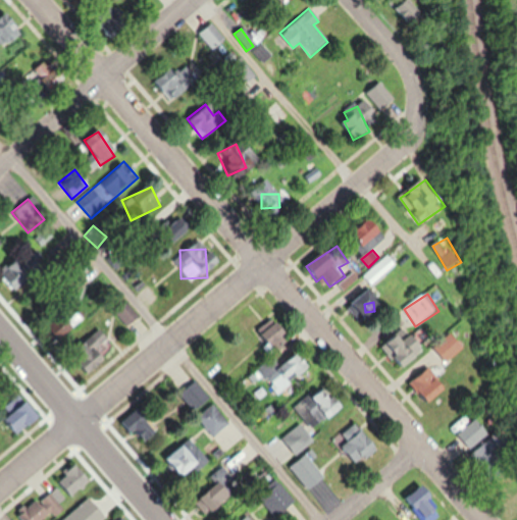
[(115,312),(124,325),(135,318),(125,305),(115,312)]
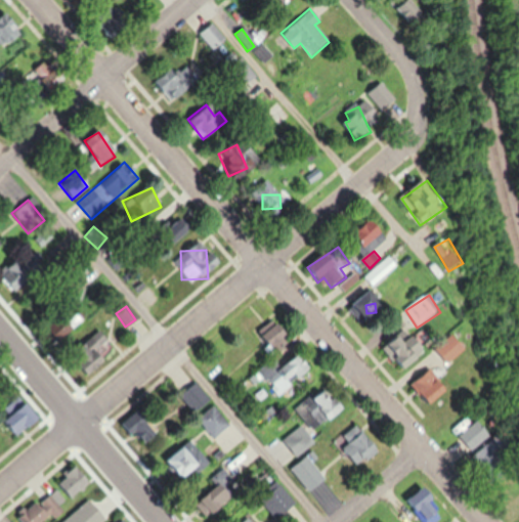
[(384,346),(400,372),(420,359),(404,334),(384,346)]
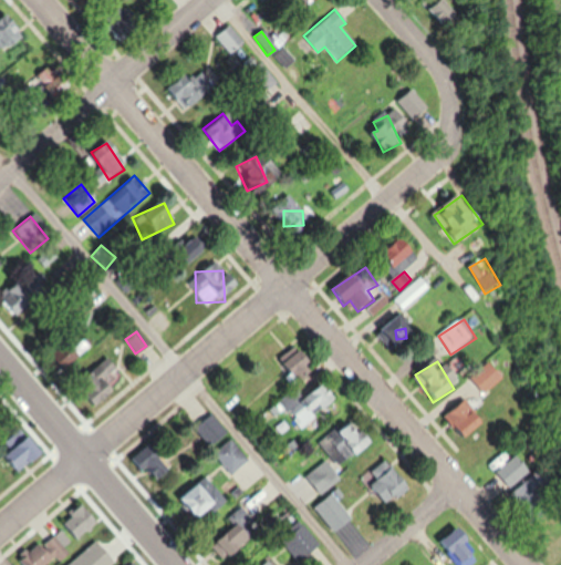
[(490,393),(508,379),(496,363),(479,378),(490,393)]
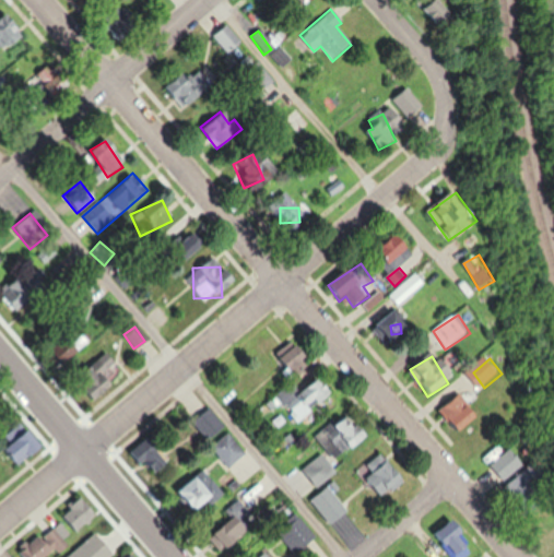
[(332,399),(322,379),(296,391),(294,388),(262,403),(274,427),(332,399)]
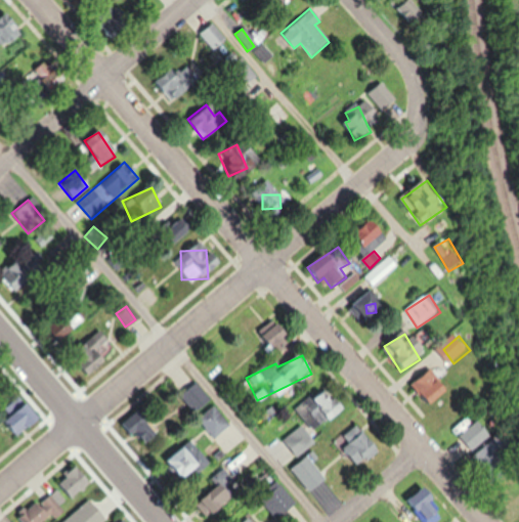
[(209,400),(191,382),(177,396),(195,415),(209,400)]
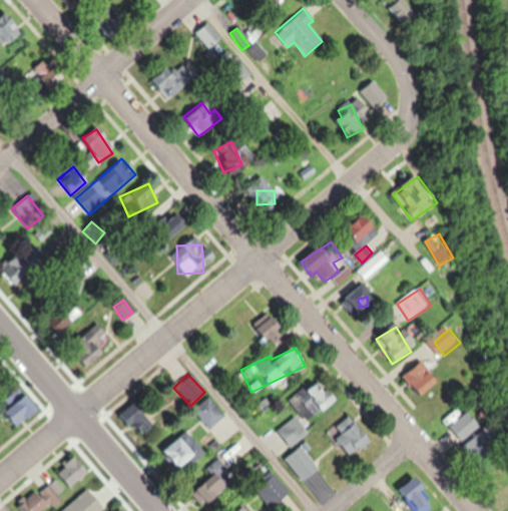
[(37,411),(26,395),(0,414),(12,430),(37,411)]
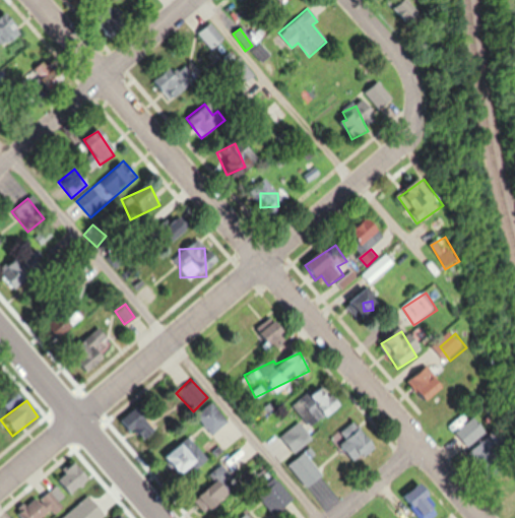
[(322,422),(345,408),(341,402),(330,408),(326,401),(315,407),(322,422)]
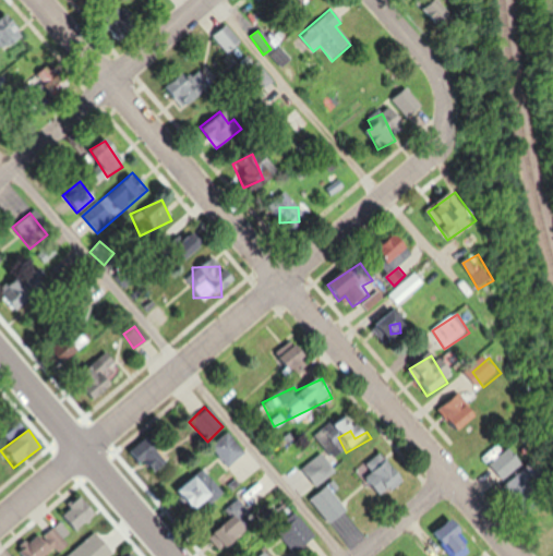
[(229,468),(244,454),(226,433),(211,447),(229,468)]
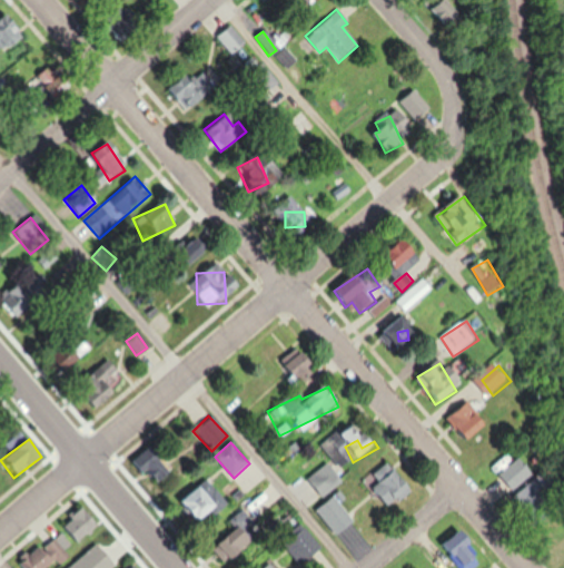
[(131,467),(159,487),(174,468),(146,447),(131,467)]
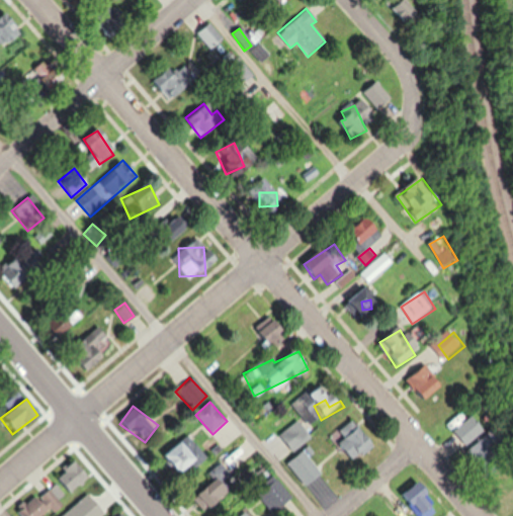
[(312,437),(298,421),(280,436),(294,452),(312,437)]
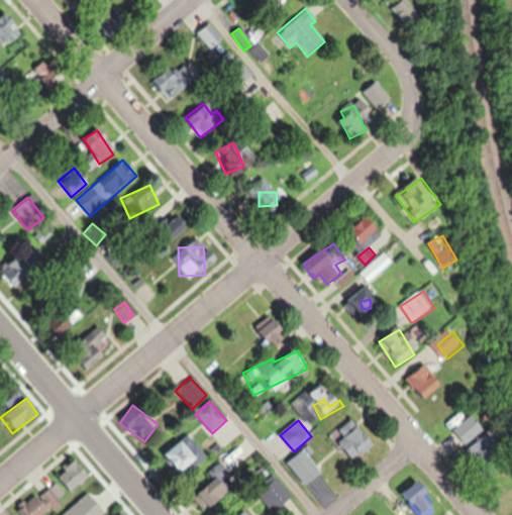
[(338,444),(354,460),(374,441),(356,425),(338,444)]
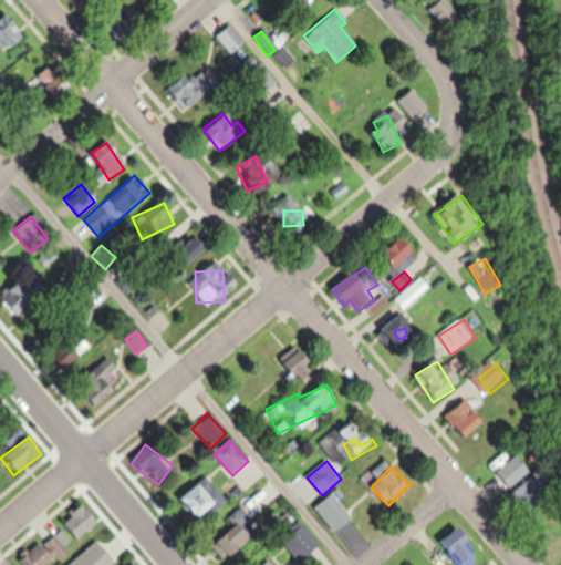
[(220,504),(204,479),(177,496),(195,522),(220,504)]
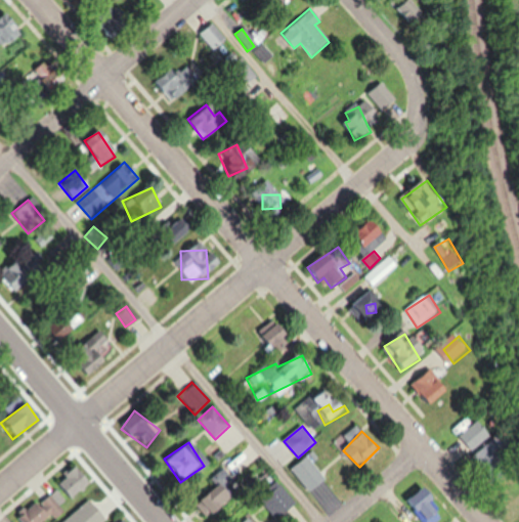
[(291,473),(312,493),(327,478),(305,458),(291,473)]
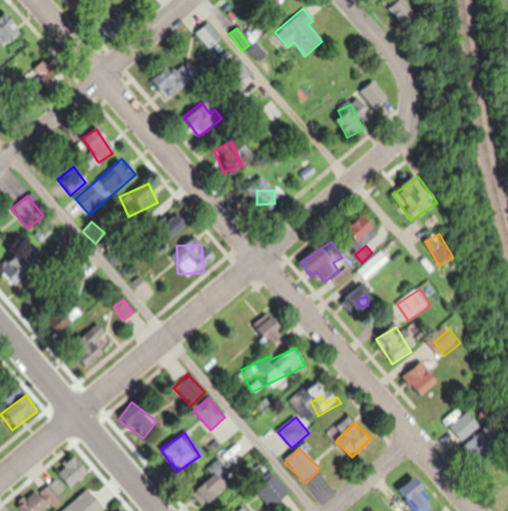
[(61,472),(62,472),(68,483),(71,481),(66,471),(75,466),(70,457),(57,465),(61,472)]
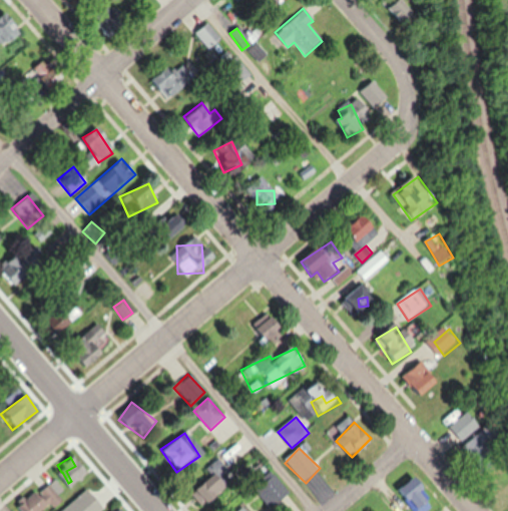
[(274,510),(290,493),(270,472),(252,490),(272,510),(274,510)]
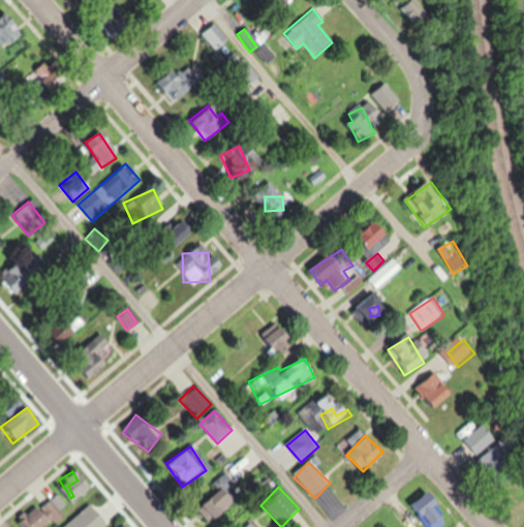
[(203,505),(215,521),(238,503),(225,488),(203,505)]
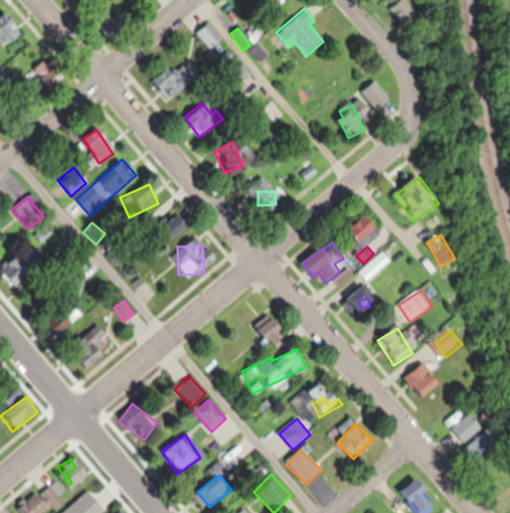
[(43,512),(58,501),(45,485),(13,512),(43,512)]
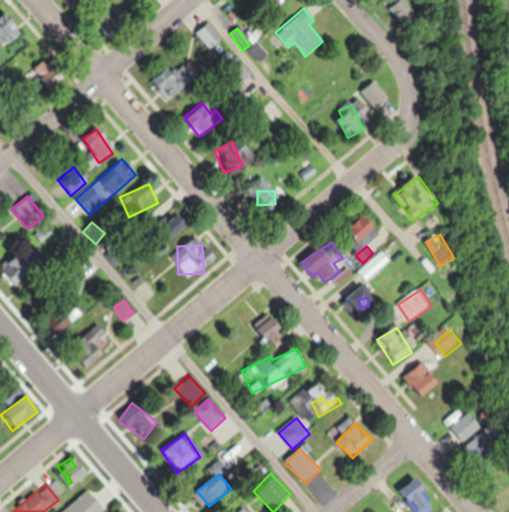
[(408,504),(417,511),(425,511),(433,503),(420,492),(408,504)]
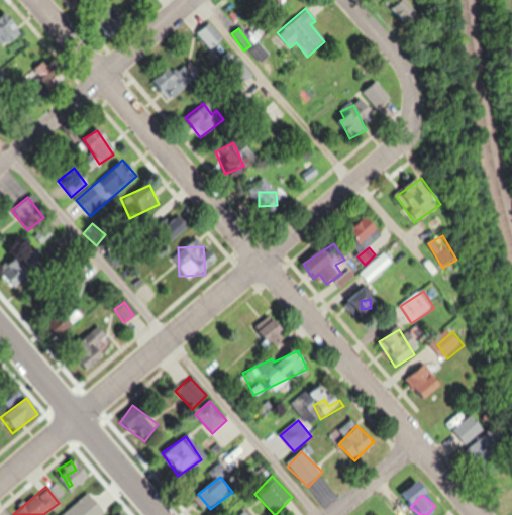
[(96,514),(86,498),(69,508),(73,514),(84,514),(86,513),(87,514),(96,514)]
